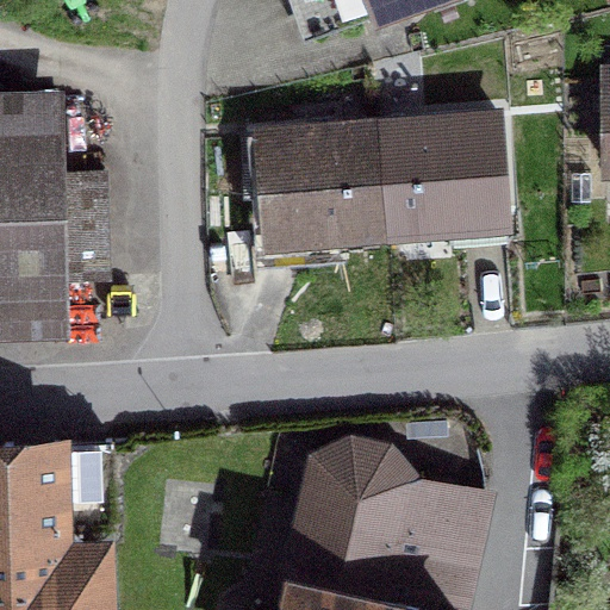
[(296,0),(309,35),(406,0),(296,0)]
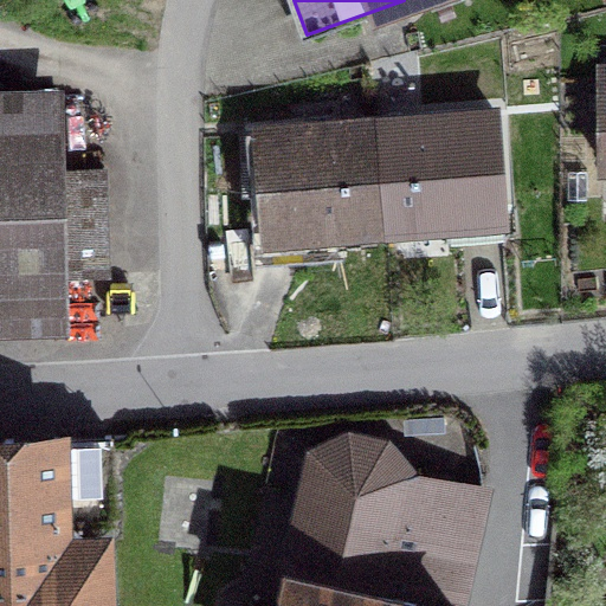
[(0,307),(62,305),(63,271),(103,271),(104,179),(60,178),(56,105),(0,109),(0,307)]
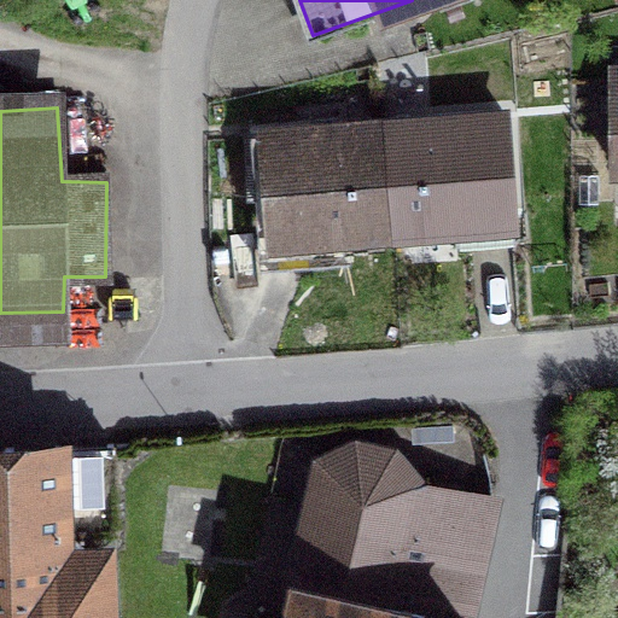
[(505,116),(384,124),(391,229),(512,220),(505,116)]
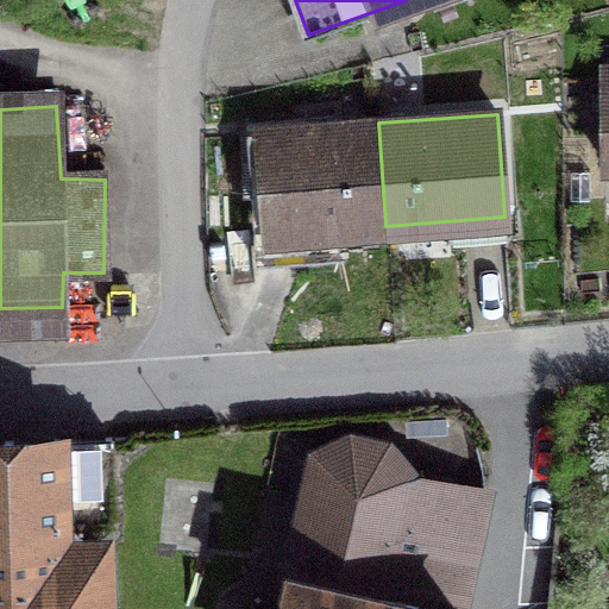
[(268,234),(385,226),(378,123),(259,131),(268,234)]
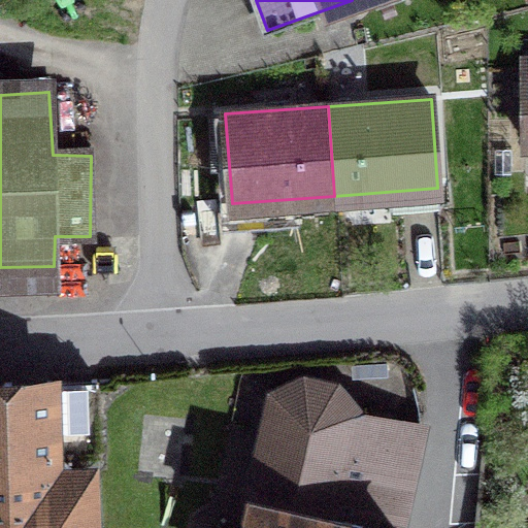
[(305,377),(269,394),(237,527),(414,527),(435,428),(366,414),(341,385),(305,377)]
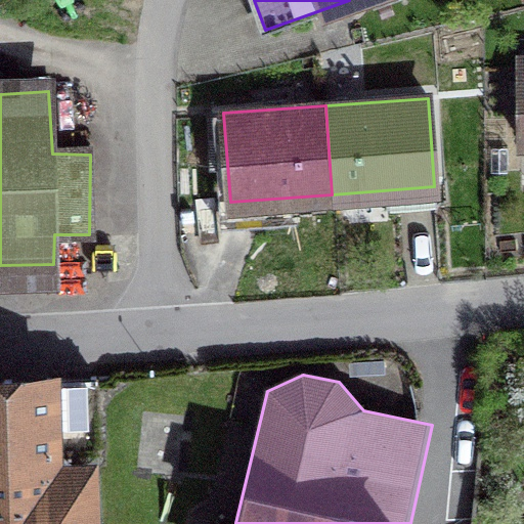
[(0,523),(104,523),(102,448),(61,449),(60,380),(0,381),(0,523)]
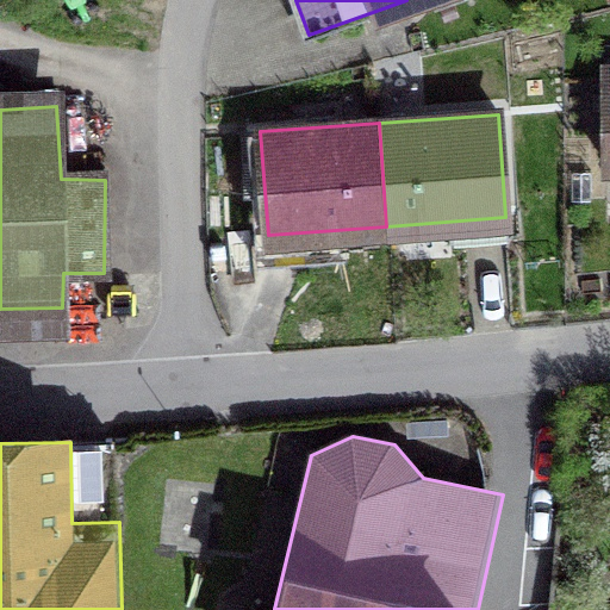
All buildings are outlined.
